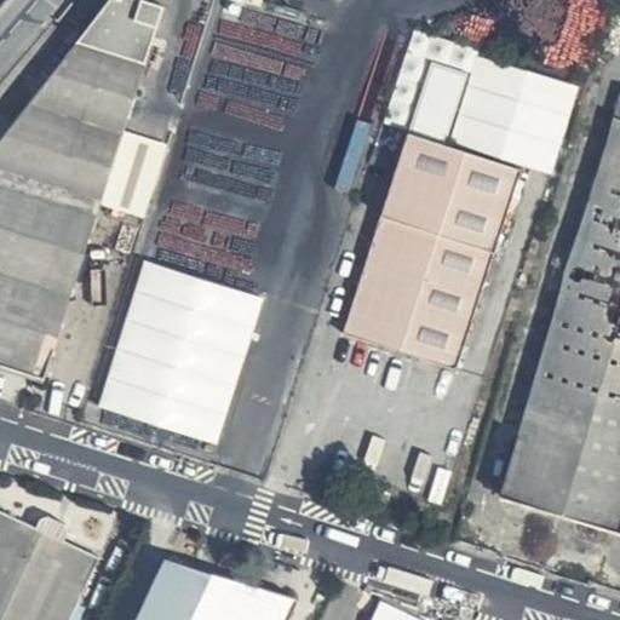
[(0,361),(44,377),(160,0),(98,0),(0,131),(0,361)]
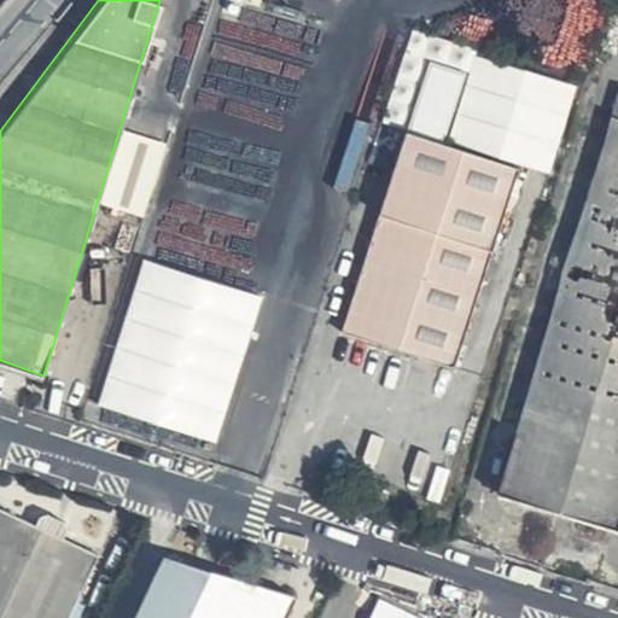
[(467,71),(432,62),(333,327),(450,366),(519,162),(449,143),(467,71)]
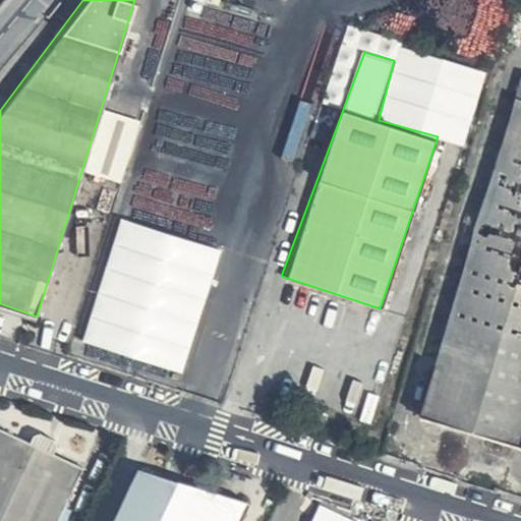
[(520,77),(420,413),(520,447),(520,77)]
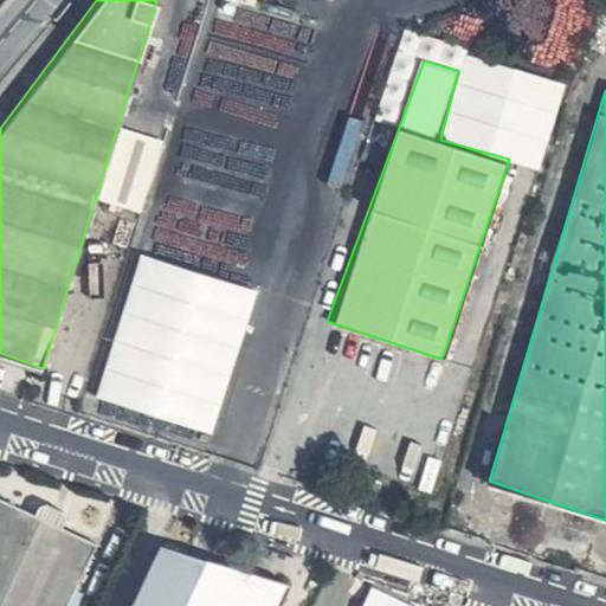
[(259,288),(140,251),(94,397),(212,433),(259,288)]
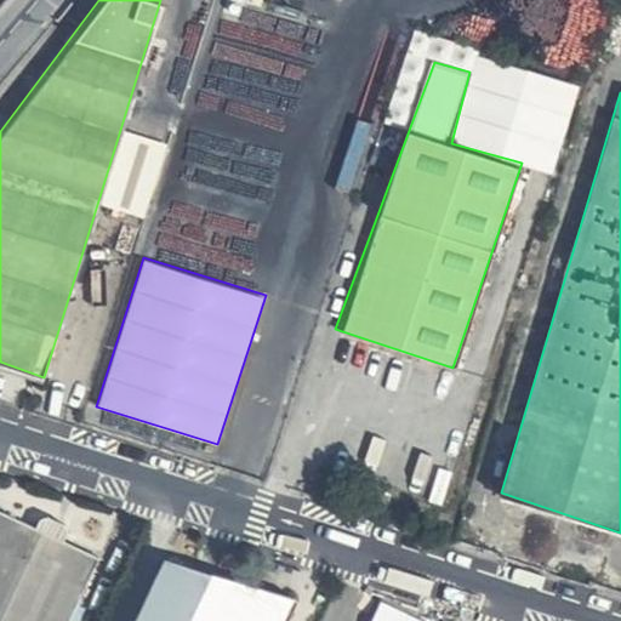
[(70,620),(100,557),(0,508),(0,620),(70,620)]
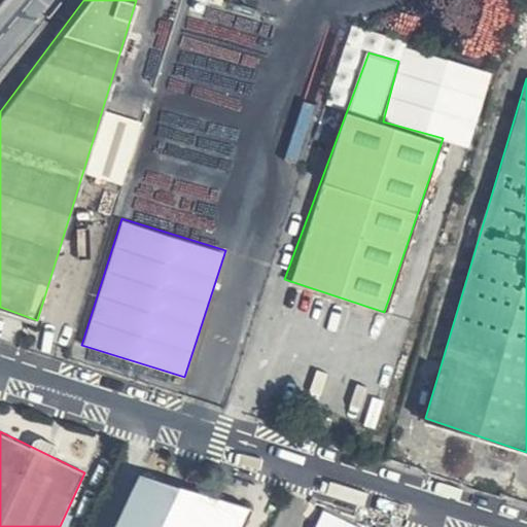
[(243,526),(253,504),(143,473),(116,526),(243,526)]
